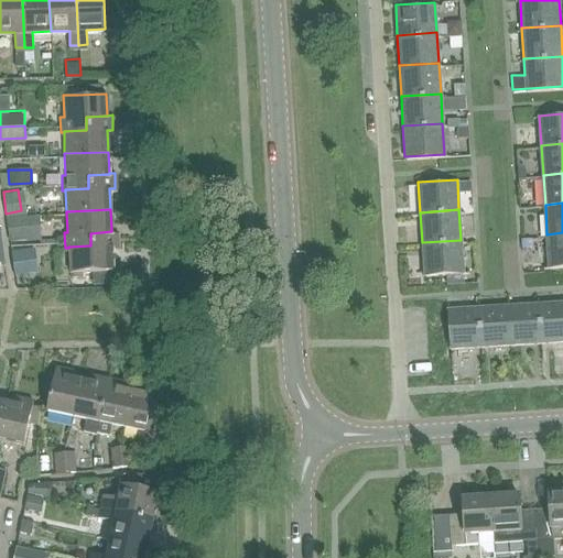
[(24,234),(21,214),(6,217),(9,238),(24,234)]
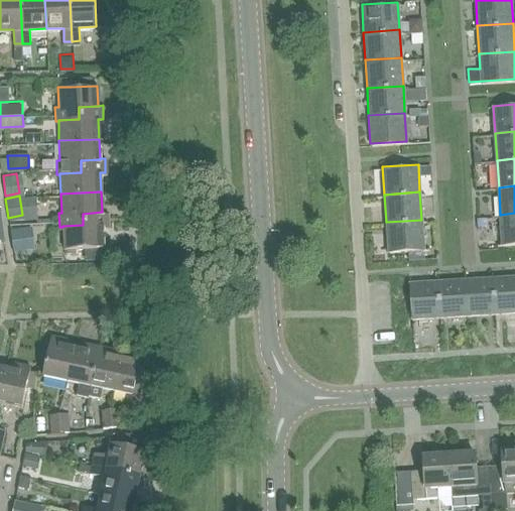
[(83,225),(62,226),(62,227),(62,247),(103,245),(102,226),(107,226),(107,211),(102,212),(83,214),(83,225)]
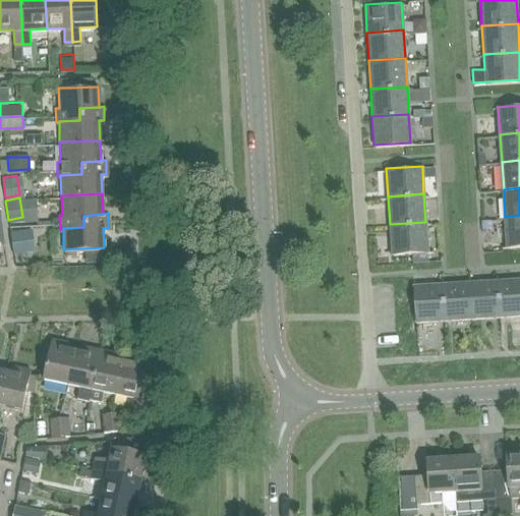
[(519,215),(505,217),(507,244),(519,243),(519,215)]
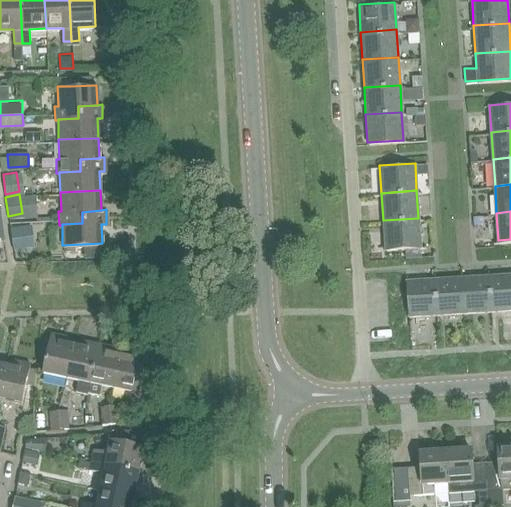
[(418,218),(383,220),(385,248),(420,246),(418,218)]
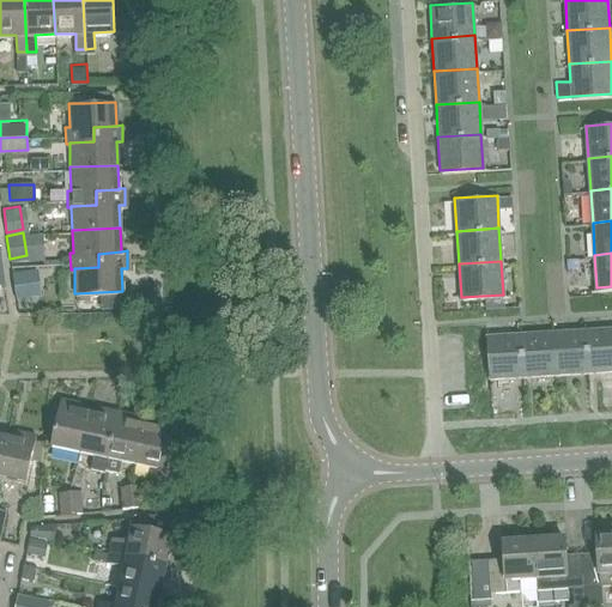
[(34,292),(30,269),(12,272),(16,295),(34,292)]
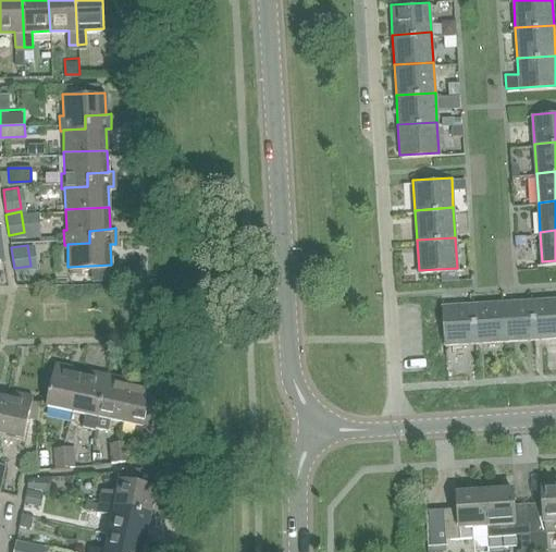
[(555,295),(532,297),(534,336),(555,334),(555,295)]
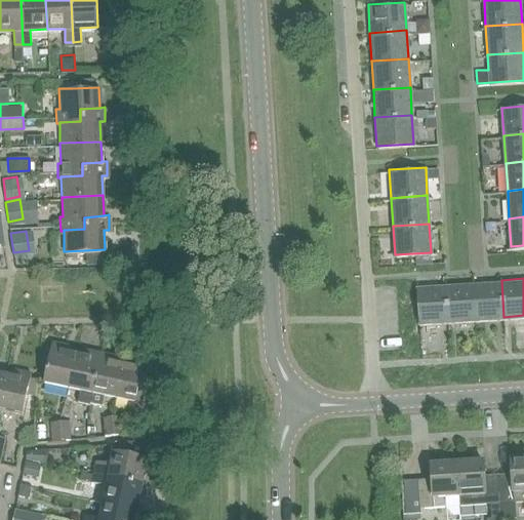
[(501,280),(474,282),(476,319),(504,317),(501,280)]
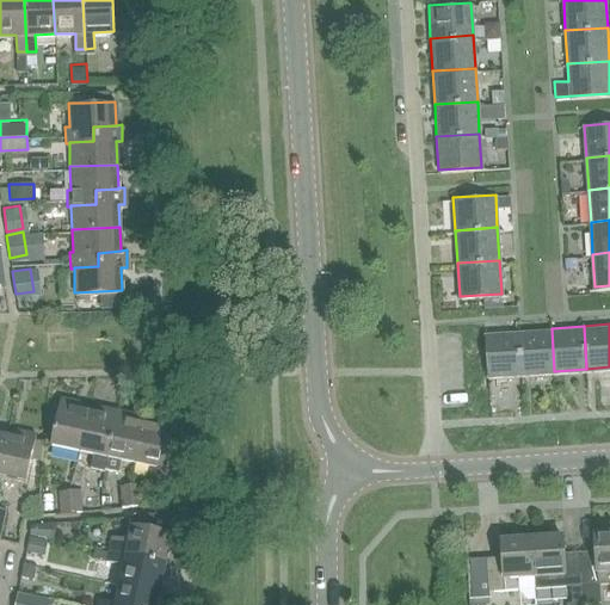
[(552,328),(518,329),(521,372),(554,371),(552,328)]
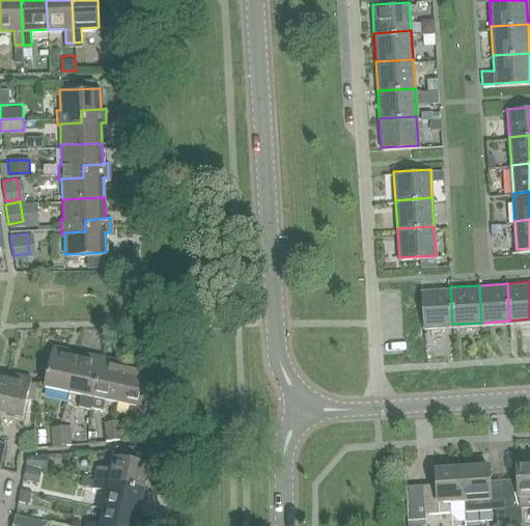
[(452,324),(450,286),(422,288),(424,326),(452,324)]
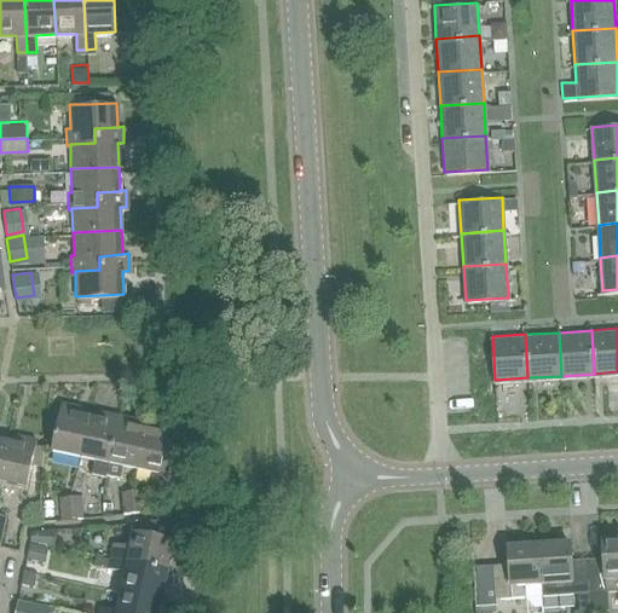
[(51,449),(80,455),(88,415),(79,412),(80,405),(61,402),(51,449)]
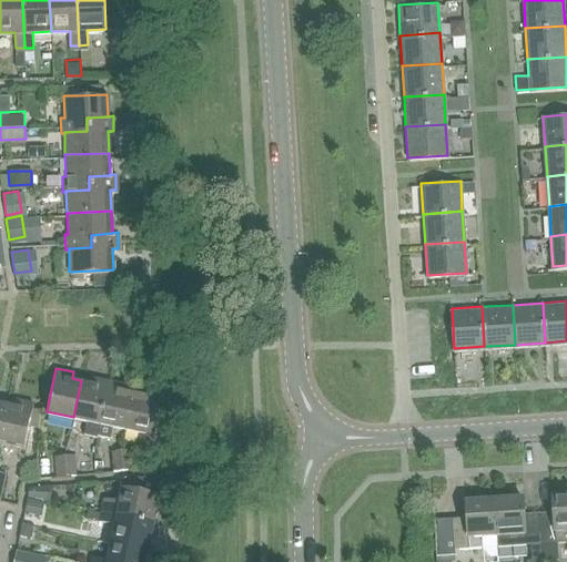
[(97,435),(97,432),(108,379),(91,376),(90,381),(81,380),(73,417),(85,420),(82,432),(97,435)]
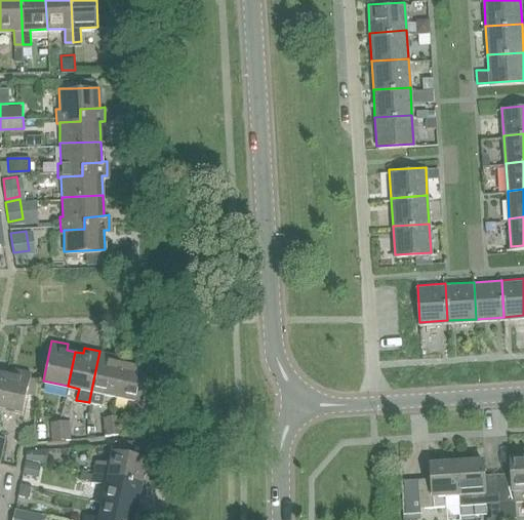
[(116,354),(99,351),(89,400),(101,402),(103,394),(115,396),(123,362),(115,360),(116,354)]
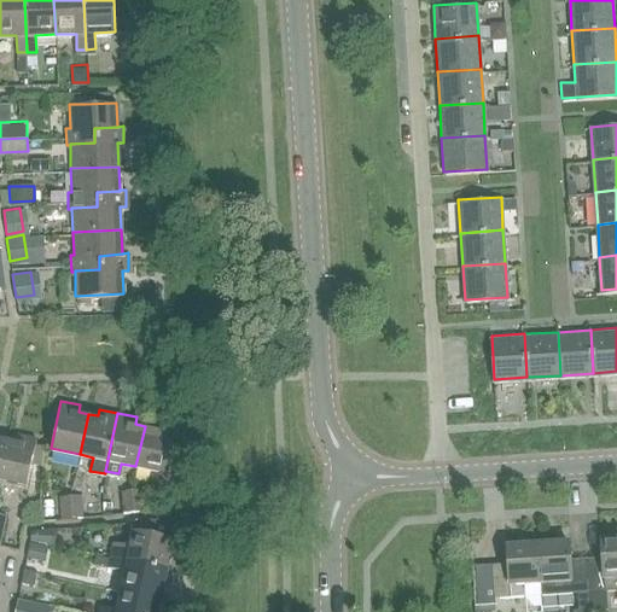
[(145,426),(135,466),(152,470),(150,478),(172,483),(175,464),(167,461),(174,425),(156,421),(153,429),(145,426)]
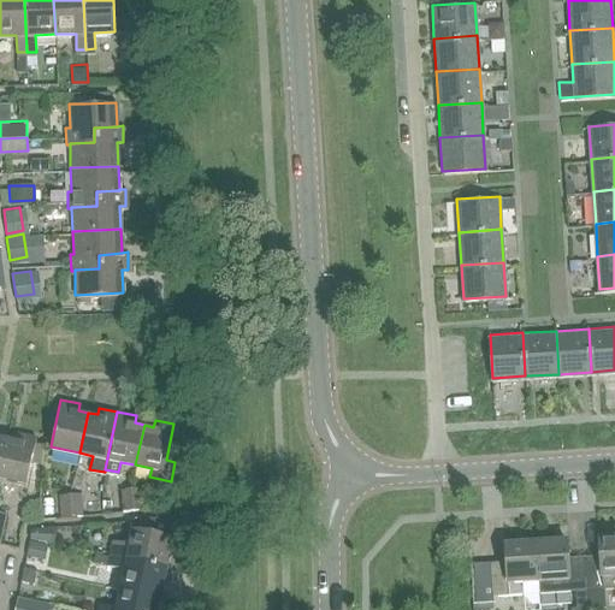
[(7,434),(0,466),(0,474),(27,481),(36,434),(18,430),(16,437),(7,434)]
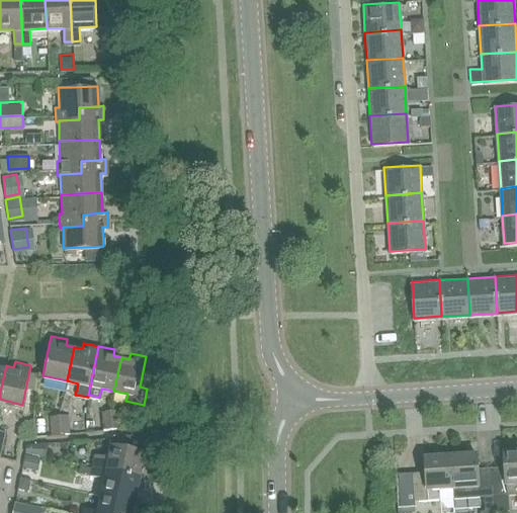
[(112,426),(110,408),(101,409),(102,427),(112,426)]
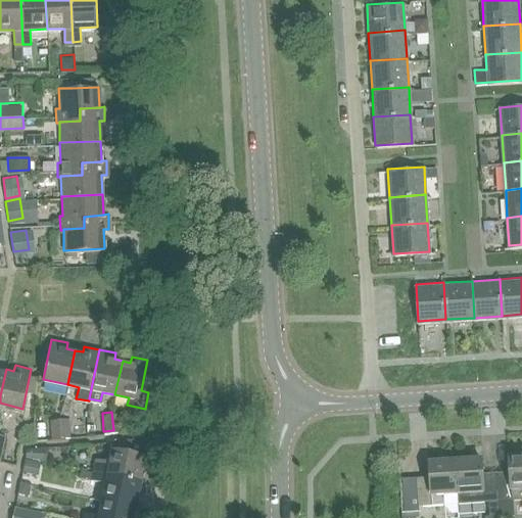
[(111,412),(113,430),(123,430),(121,412),(111,412)]
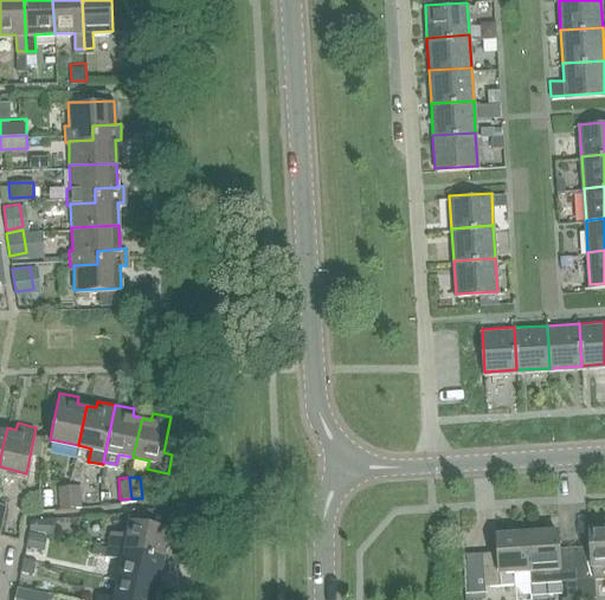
[(71,504),(70,483),(58,484),(59,505),(71,504)]
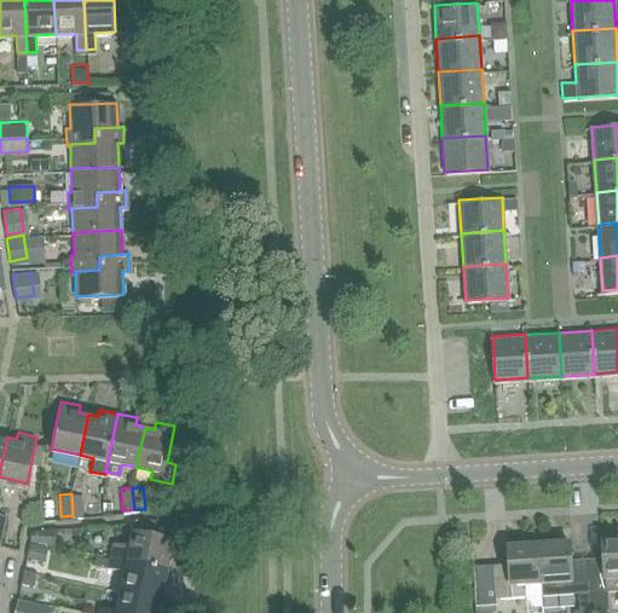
[(71,493),(73,515),(82,515),(80,493),(71,493)]
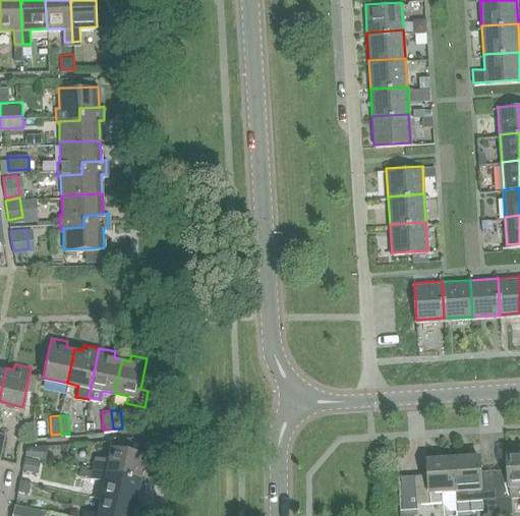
[(96,454),(94,466),(141,476),(147,452),(148,452),(152,434),(111,438),(107,456),(96,454)]
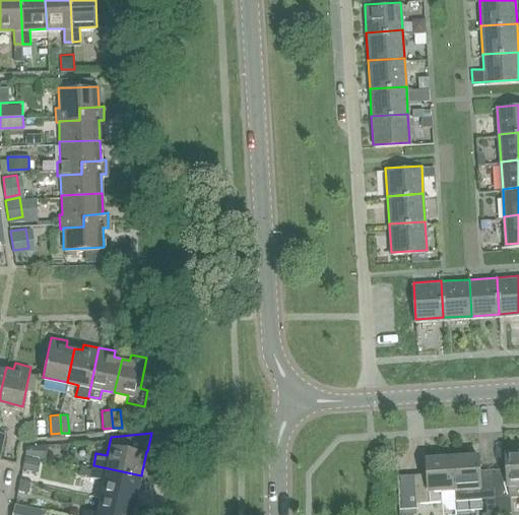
[(24,454),(45,458),(48,443),(26,445),(24,454)]
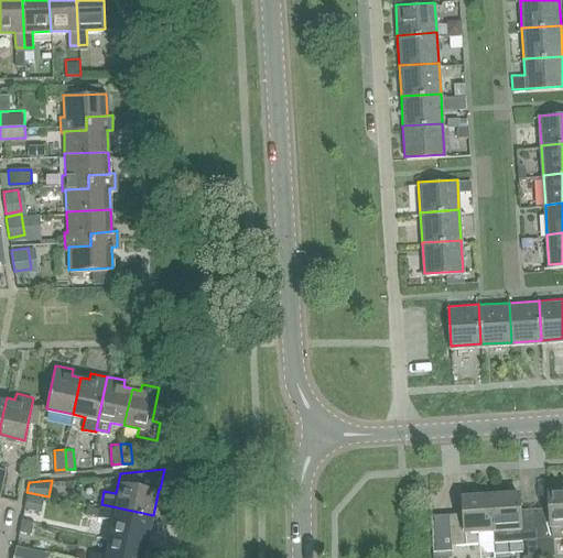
[(562,534),(562,487),(548,489),(548,505),(533,506),(536,536),(562,534)]
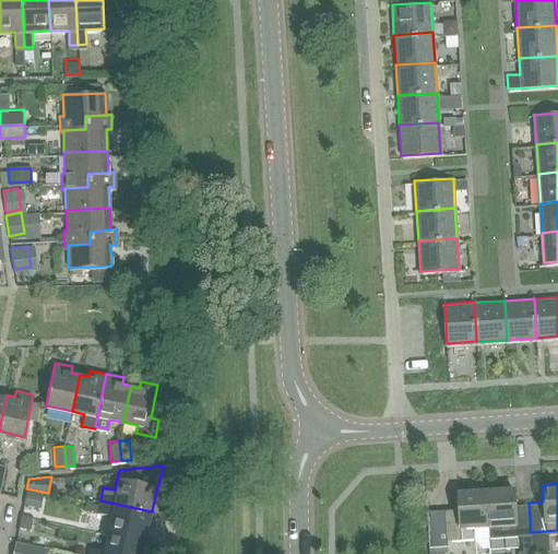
[(532,547),(531,532),(529,503),(514,504),(513,487),(486,488),(488,525),(488,534),(521,532),(522,550),(532,550),(532,547)]
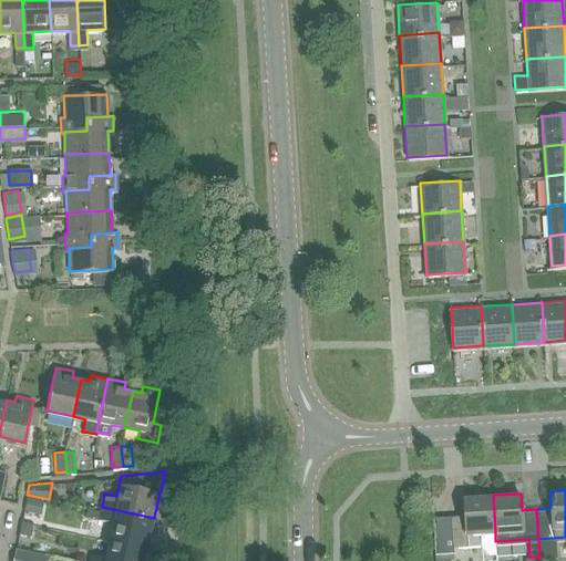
[(495,541),(495,531),(493,495),(464,497),(465,512),(451,513),(452,544),(482,543),(489,552),(496,552),(495,541)]
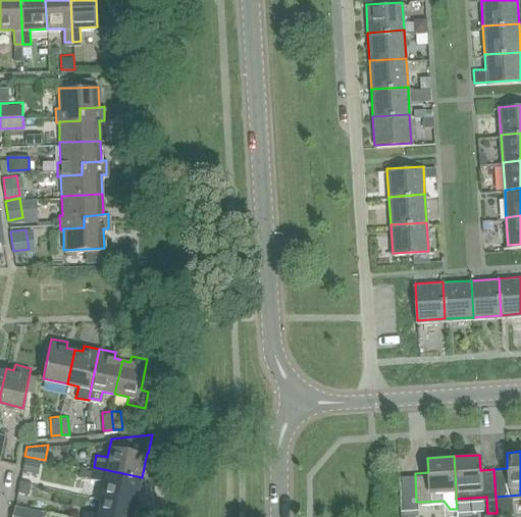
[(94,467),(92,475),(105,478),(102,495),(137,502),(142,477),(94,467)]
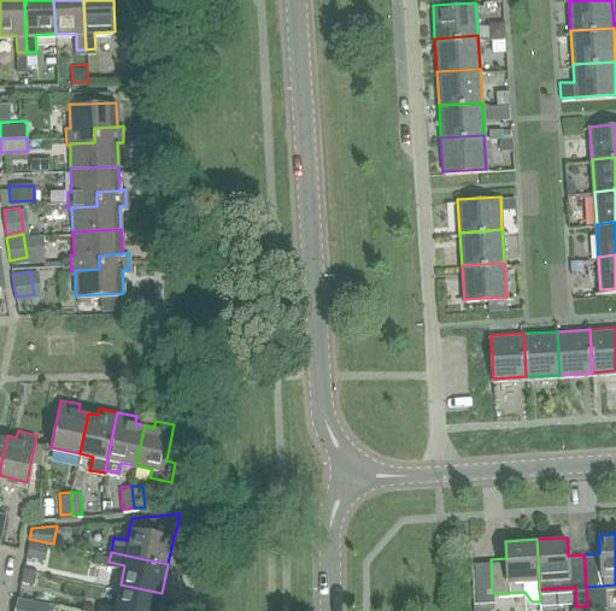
[(22,579),(33,581),(36,568),(24,565),(22,579)]
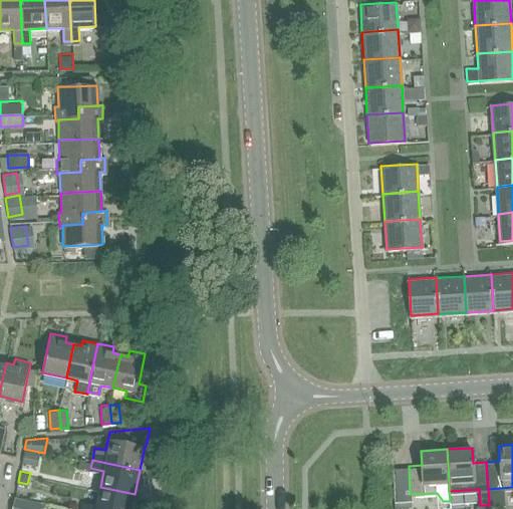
[(83,500),(81,508),(85,508),(132,508),(135,494),(100,487),(97,503),(83,500)]
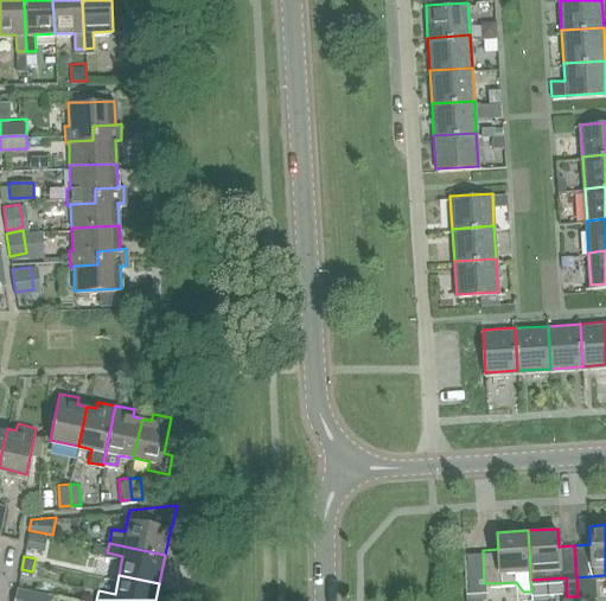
[(14,600),(45,600),(48,593),(18,586),(14,600)]
